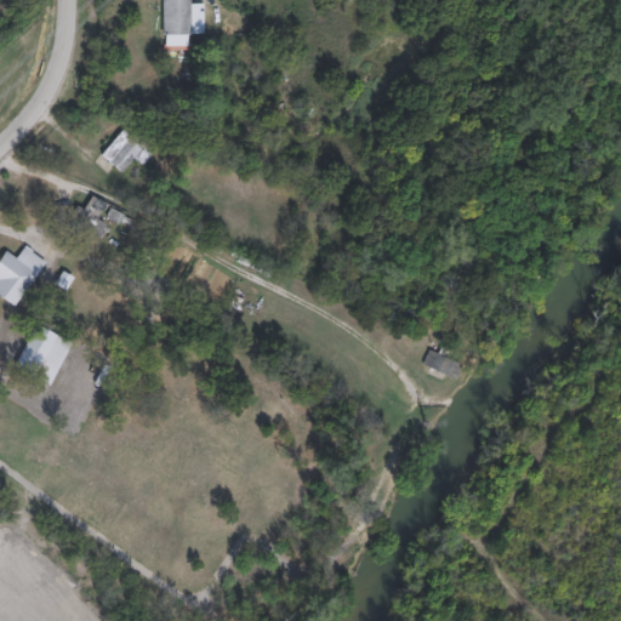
[(163,34),(163,0),(191,0),(191,34),(163,34)]
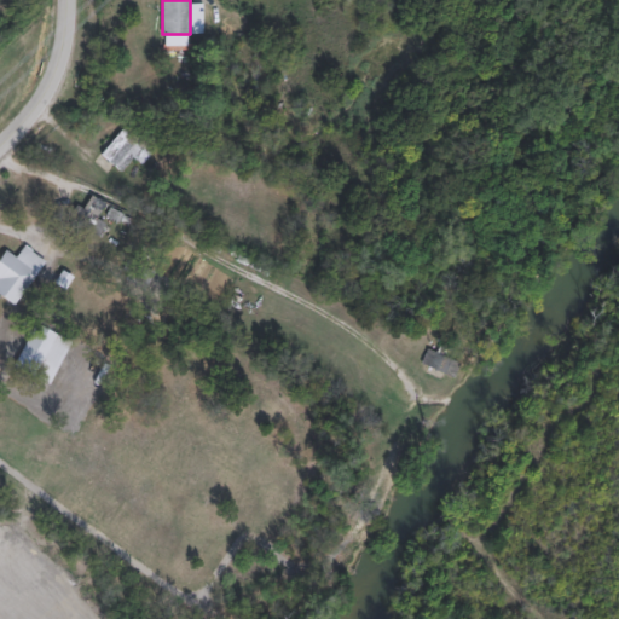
[(121,171),(100,155),(125,125),(154,148),(142,165),(132,157),(121,171)]
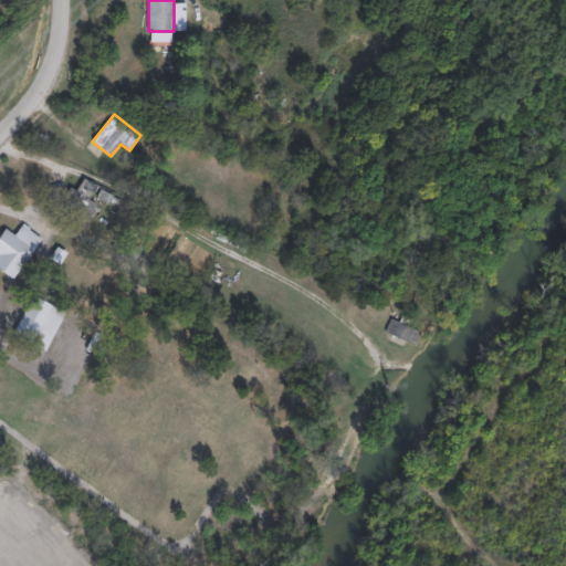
[(74,219),(63,192),(93,180),(97,191),(91,195),(97,210),(74,219)]
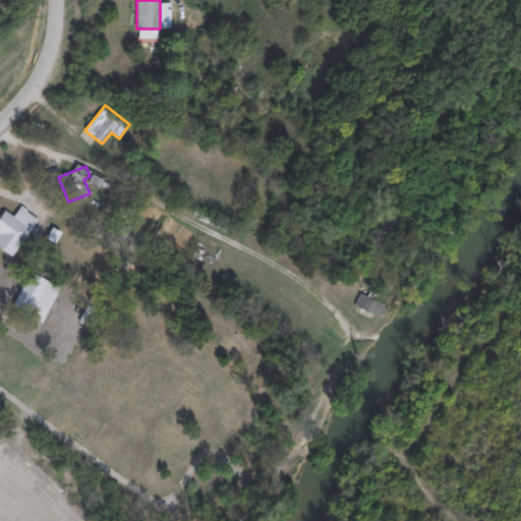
[(90,180),(94,173),(109,181),(105,188),(90,180)]
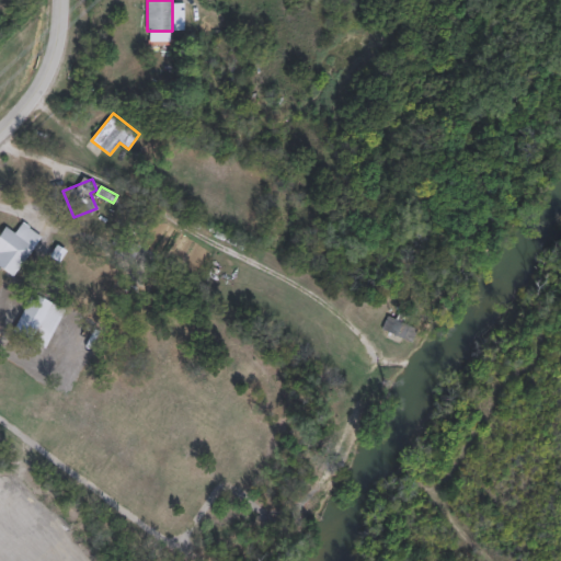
[(0,230),(4,225),(15,232),(22,222),(42,236),(14,276),(0,266),(0,230)]
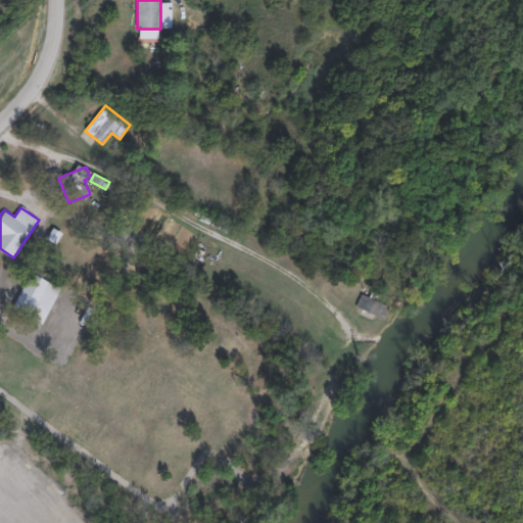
[(47,281),(33,316),(14,307),(29,273),(47,281)]
